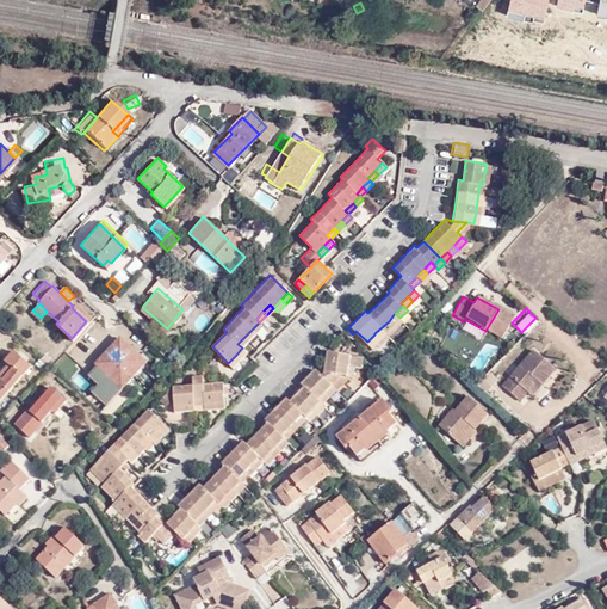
[(389,321),(392,325),(400,318),(395,313),(389,321)]
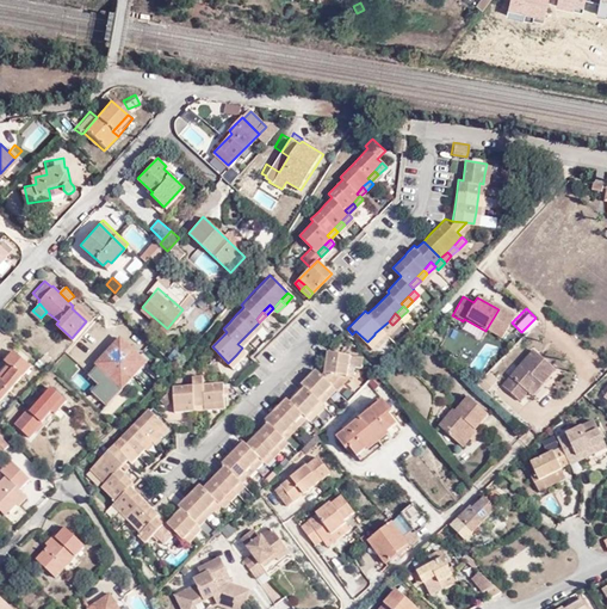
[(382,327),(385,332),(392,325),(389,321),(382,327)]
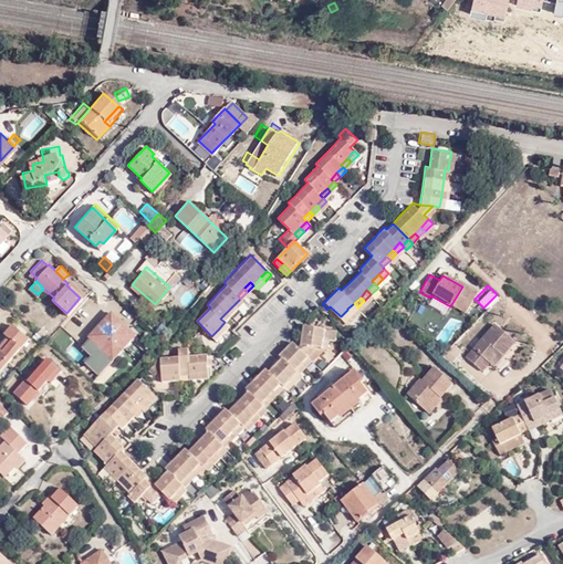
[(233,305),(238,309),(244,302),(240,299),(233,305)]
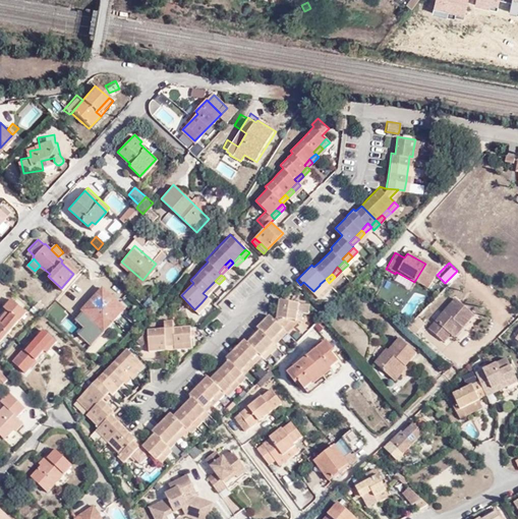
[(329,283),(326,279),(320,284),(320,285),(323,289),(329,283)]
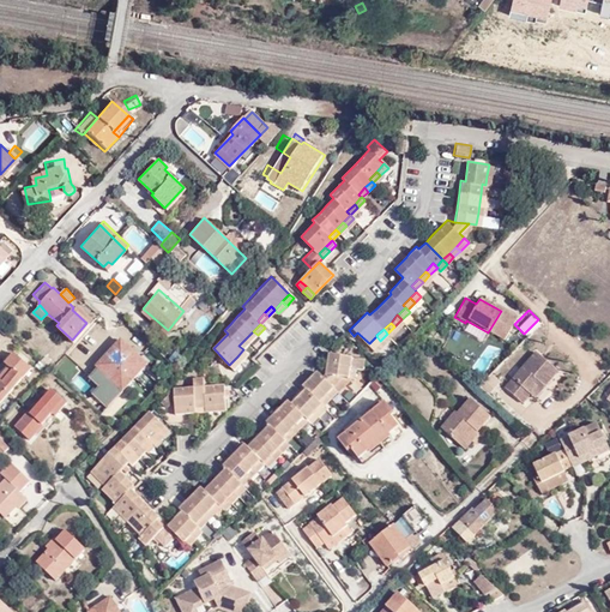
[(246,339),(251,343),(258,335),(253,331),(246,339)]
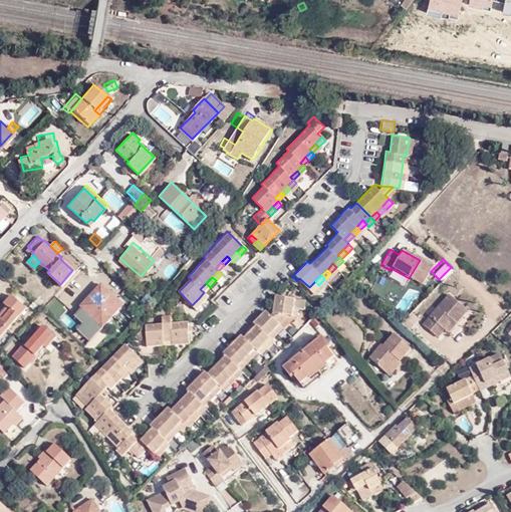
[(309,287),(312,291),(318,285),(315,281),(309,287)]
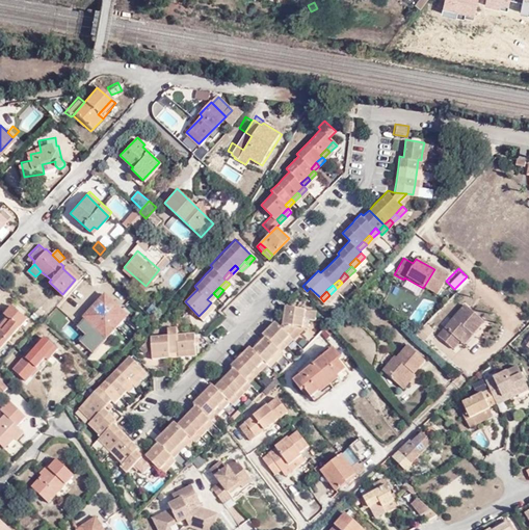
[(217,297),(213,293),(207,299),(211,302),(217,297)]
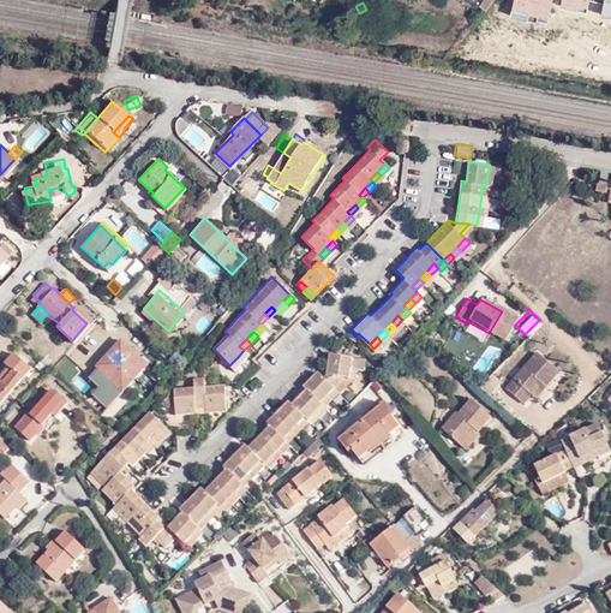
[(147,365),(121,343),(89,376),(114,400),(147,365)]
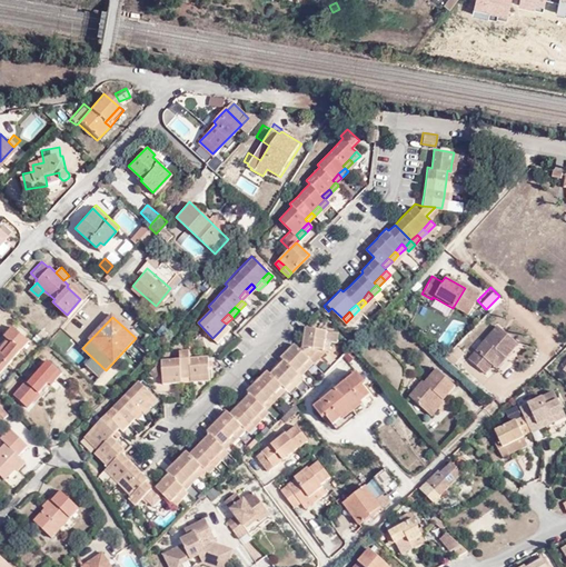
[(220,330),(224,334),(229,327),(226,324),(220,330)]
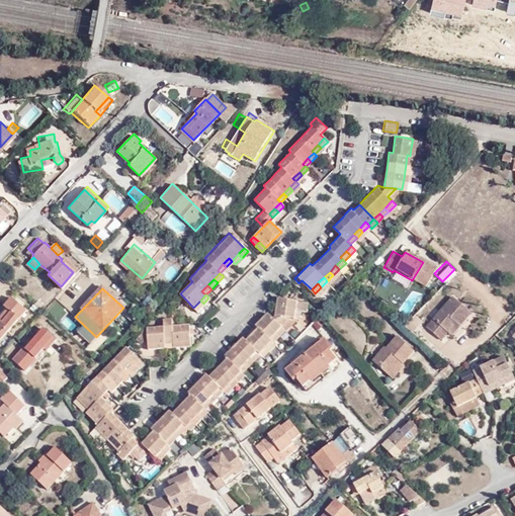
[(26,310),(11,295),(3,304),(5,306),(0,312),(0,340),(26,310)]
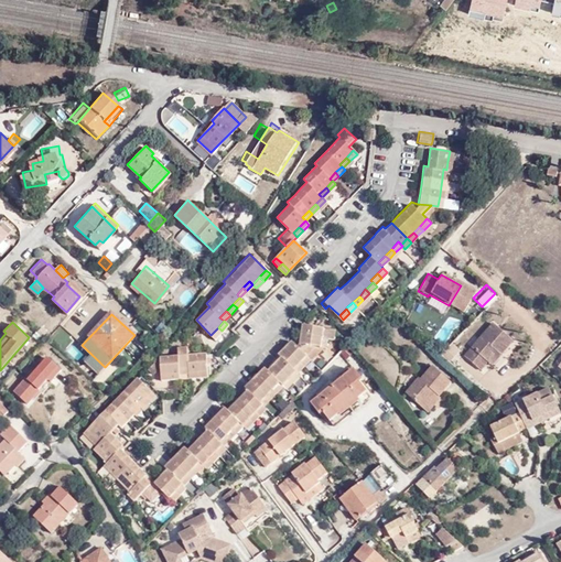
[(300,323),(299,333),(299,342),(295,344),(305,354),(315,345),(320,345),(321,336),(321,335),(322,325),(300,323)]
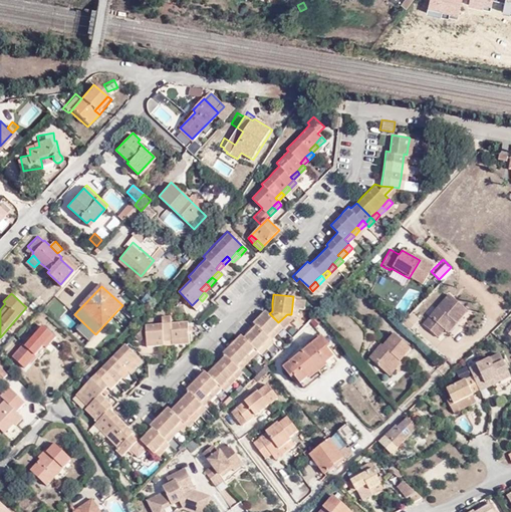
[(443,330),(452,320),(456,324),(466,311),(447,294),(422,325),(437,337),(443,330)]
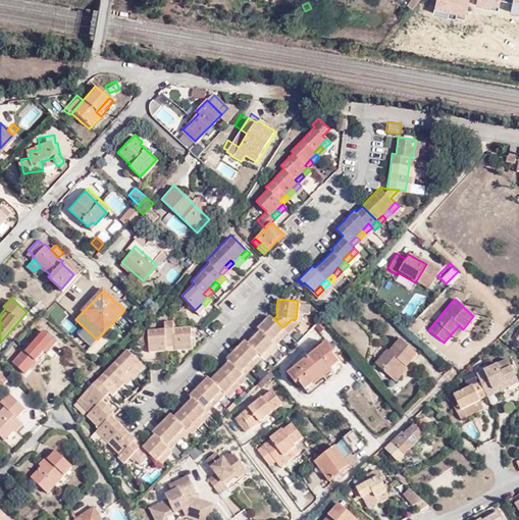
[(202,303),(195,310),(199,313),(205,306),(202,303)]
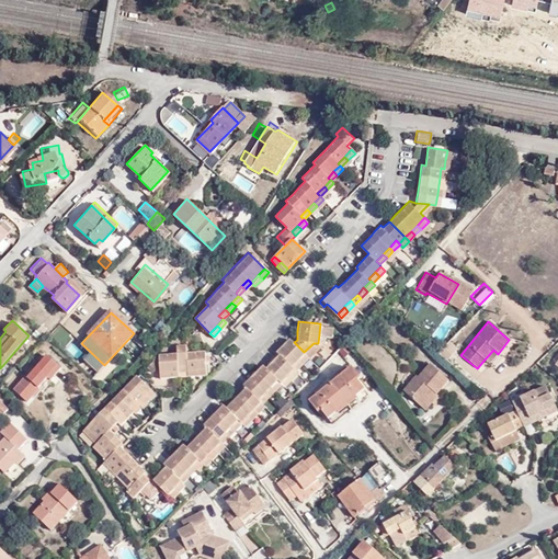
[(158,352),(158,353),(159,371),(169,371),(178,369),(188,369),(196,369),(205,369),(204,351),(185,352),(185,345),(192,344),(191,334),(185,334),(185,343),(177,343),(177,352),(159,353),(158,352)]
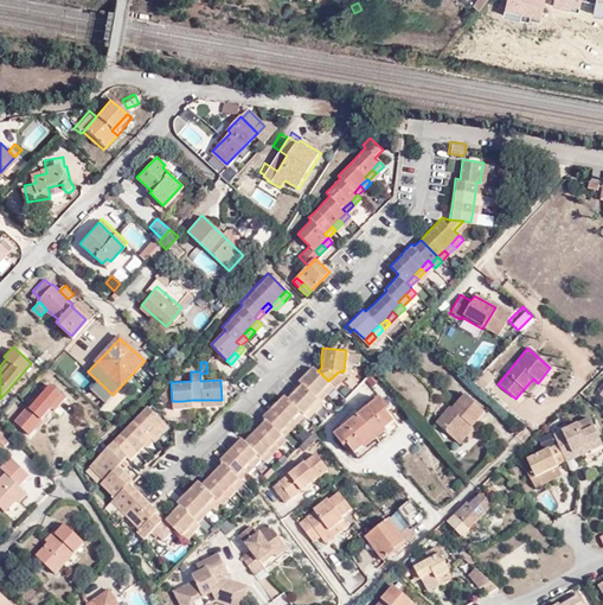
[(175,498),(179,503),(171,510),(162,518),(154,511),(141,524),(136,529),(155,549),(151,554),(155,558),(160,554),(168,546),(173,549),(180,542),(185,539),(184,537),(180,534),(187,528),(194,520),(191,516),(199,508),(206,501),(213,494),(216,496),(225,488),(231,482),(237,476),(235,472),(243,465),(249,458),(256,452),(260,456),(268,449),(275,440),(282,434),(277,431),(284,424),(290,418),(299,411),(302,414),(310,406),(319,399),(314,395),(321,388),(328,381),(318,370),(313,365),(309,368),(305,371),(302,375),(297,379),(301,382),(293,389),(286,396),(283,394),(281,396),(275,401),(269,406),(269,407),(268,408),(262,414),(264,418),(258,424),(251,431),(242,439),(239,435),(237,438),(233,443),(232,443),(230,445),(226,449),(224,451),(219,456),(218,457),(222,459),(216,465),(209,472),(200,481),(197,477),(194,479),(190,484),(187,486),(183,491),(180,494),(175,498)]
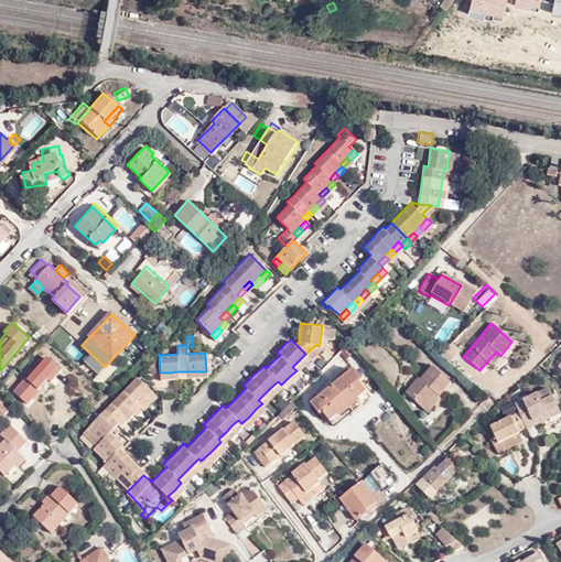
[(486,363),(491,366),(500,356),(496,352),(486,363)]
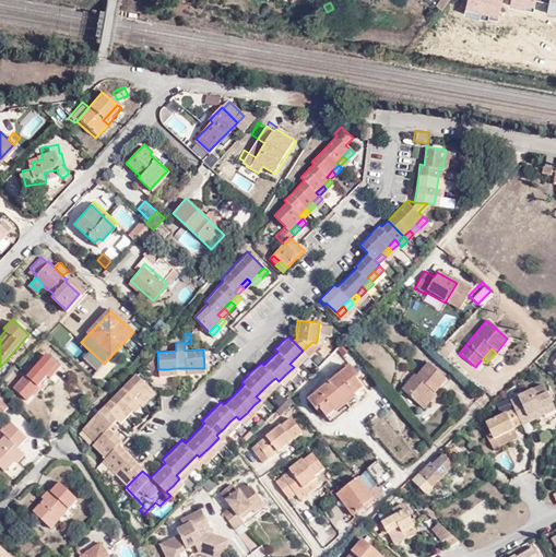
[(296,357),(300,362),(306,355),(303,351),(296,357)]
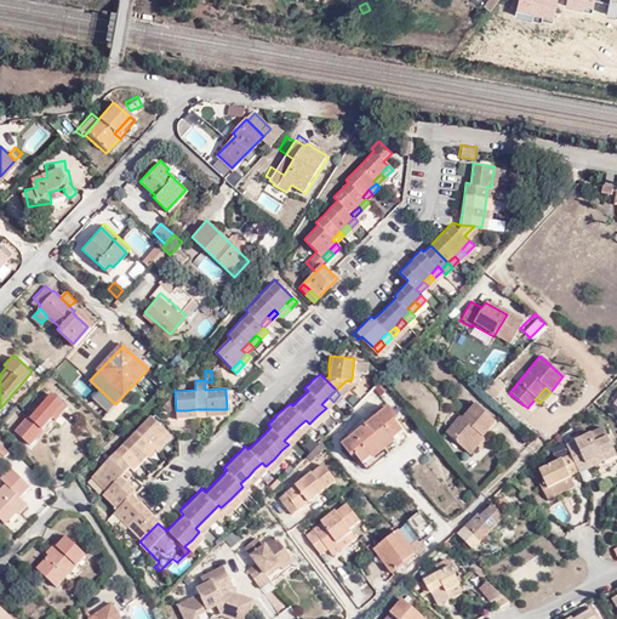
[(67,407),(50,392),(29,415),(30,416),(38,422),(43,427),(56,413),(60,415),(67,407)]
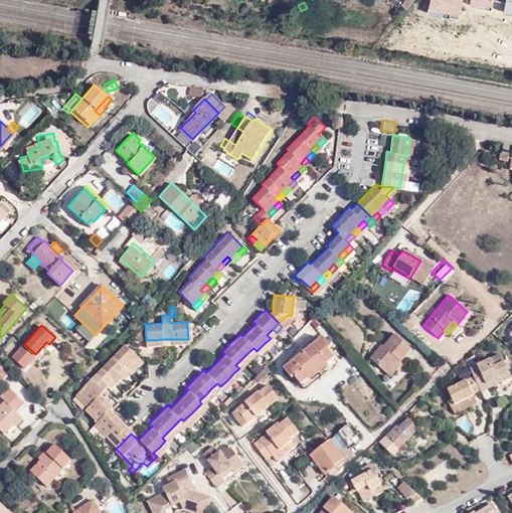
[(277,333),(273,329),(267,335),(271,338),(277,333)]
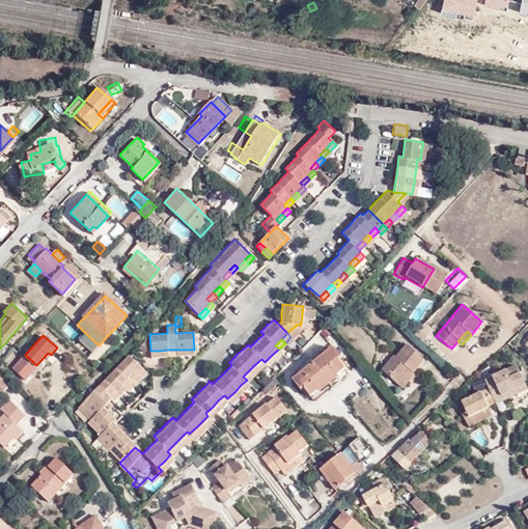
[(391,356),(379,368),(394,384),(408,371),(411,374),(423,362),(406,345),(394,358),(391,356)]
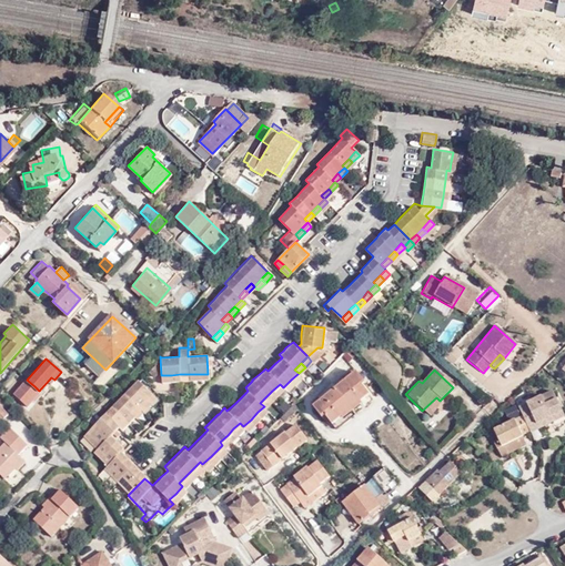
[(367,395),(360,384),(357,382),(361,378),(354,371),(311,405),(316,413),(320,411),(323,414),(334,428),(370,398),(367,395)]
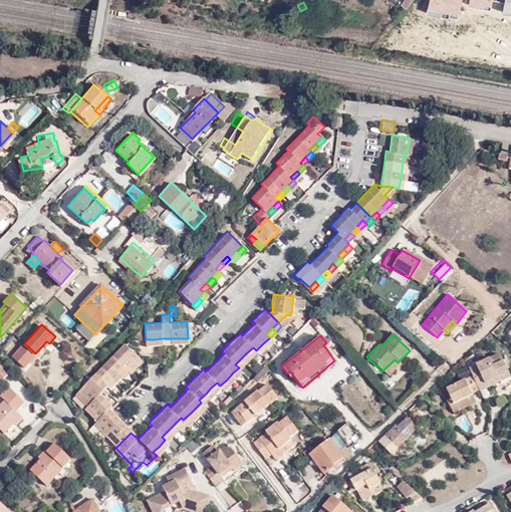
[(263,343),(267,347),(273,341),(270,337),(263,343)]
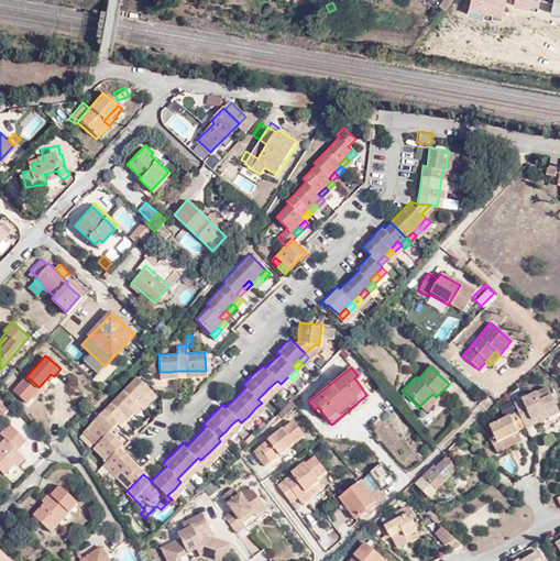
[(125,414),(131,408),(132,407),(136,403),(139,404),(144,398),(152,391),(138,376),(124,389),(119,394),(112,400),(106,407),(118,420),(125,414)]
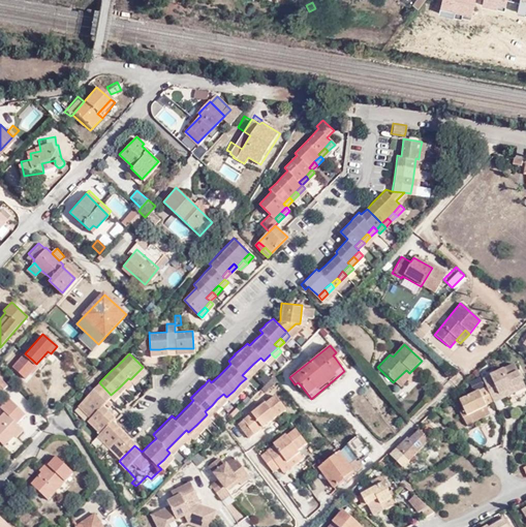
[(264,361),(268,365),(275,358),(271,353),(264,361)]
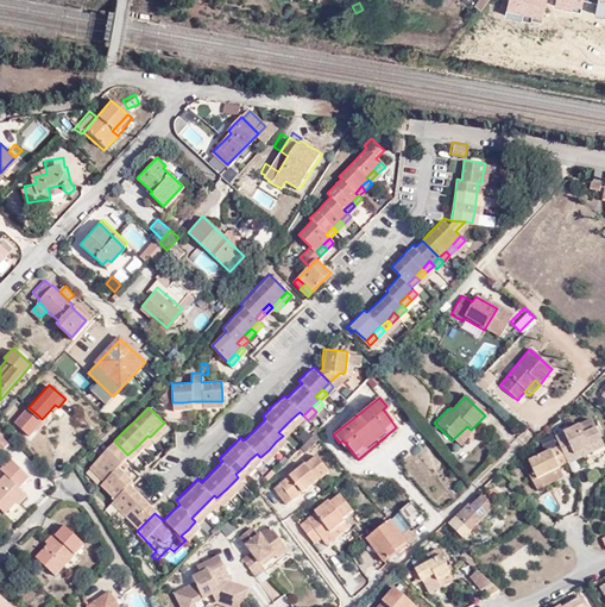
[(37,414),(30,408),(18,420),(31,432),(43,419),(42,419),(37,414)]
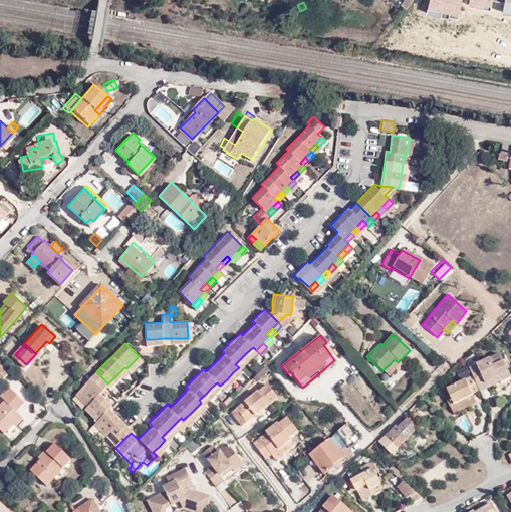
[(246,353),(250,356),(256,350),(253,347),(246,353)]
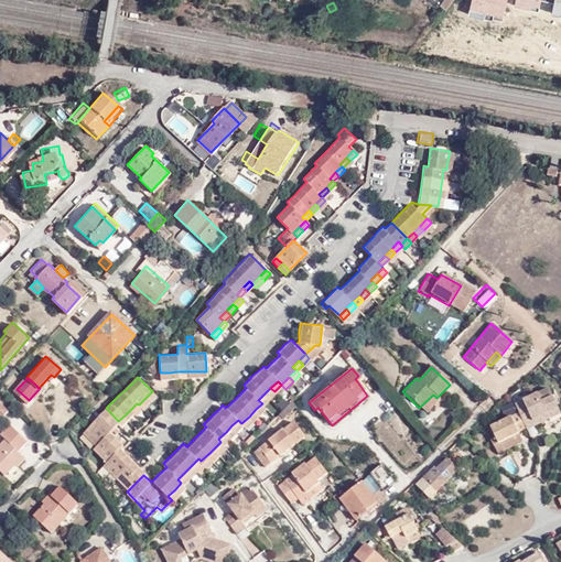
[(513,403),(517,412),(524,425),(531,421),(533,425),(547,419),(545,414),(557,409),(546,387),(513,403)]
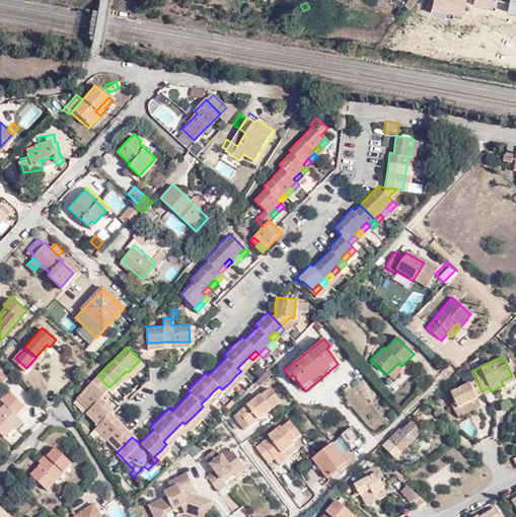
[(243,362),(247,365),(252,360),(248,357),(243,362)]
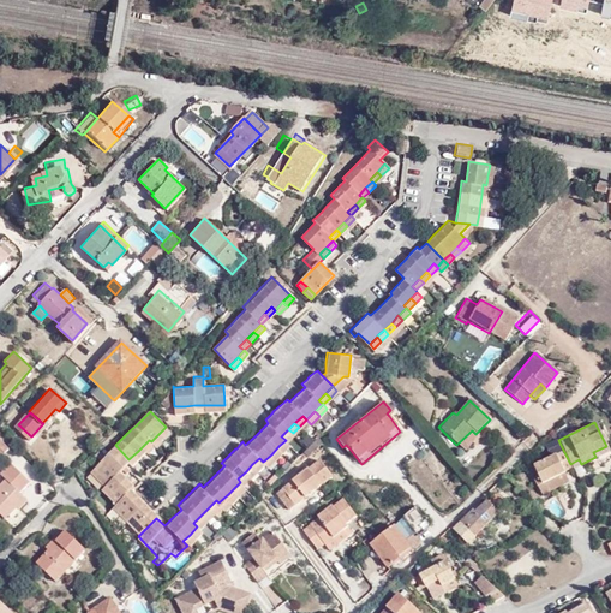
[(162,439),(169,430),(166,427),(157,435),(162,439)]
